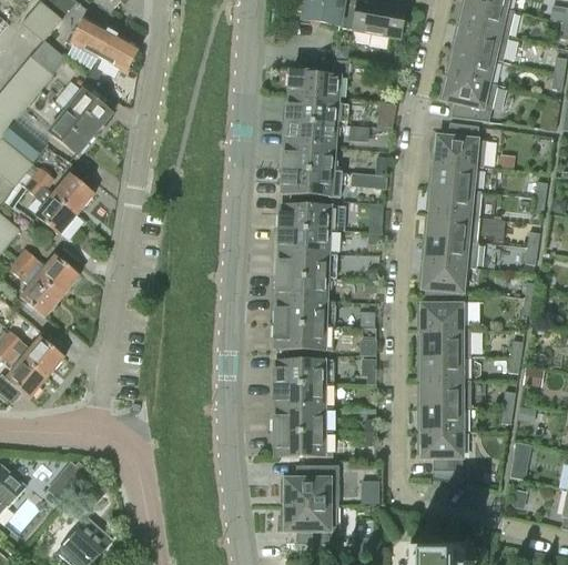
[(72,2),(70,0),(43,0),(42,2),(60,17),(72,2)]
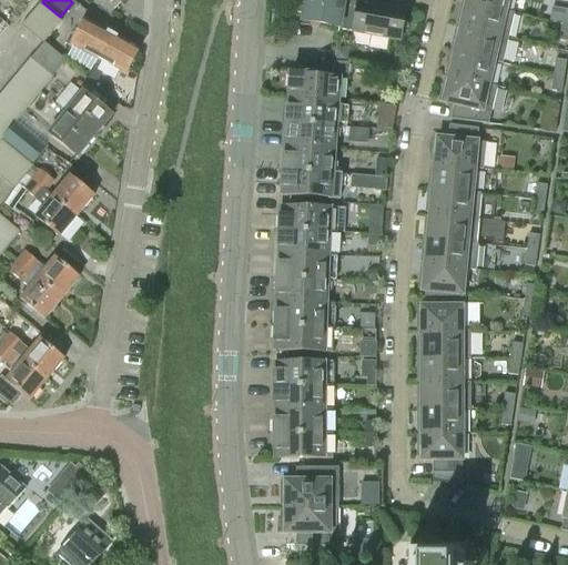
[(99,0),(111,11),(120,0),(99,0)]
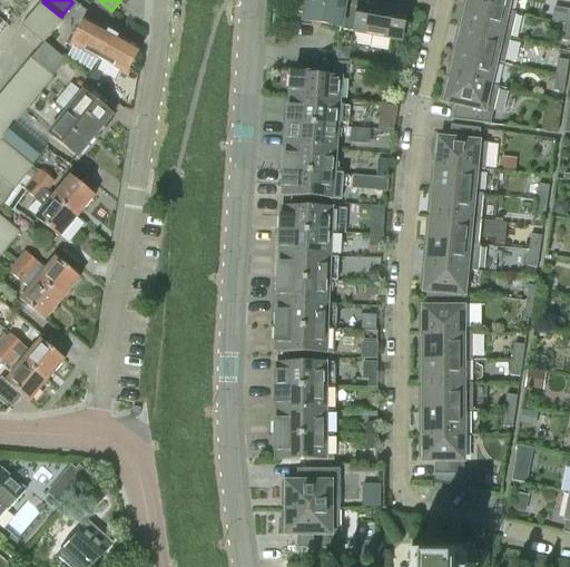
[(306,0),(303,21),(340,27),(344,0),(306,0)]
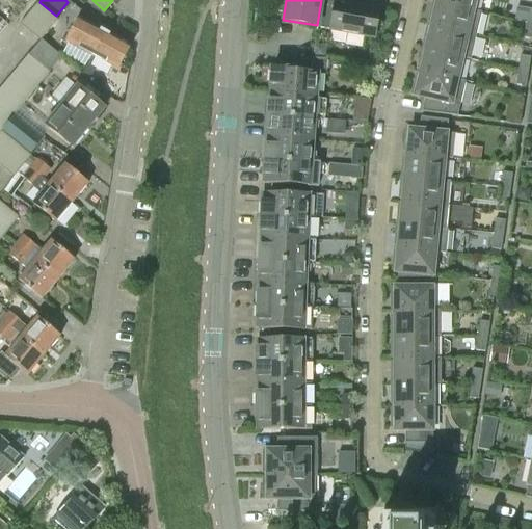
[(351,2),(351,0),(322,0),(318,25),(374,35),(375,27),(382,23),(378,16),(379,7),(351,2)]
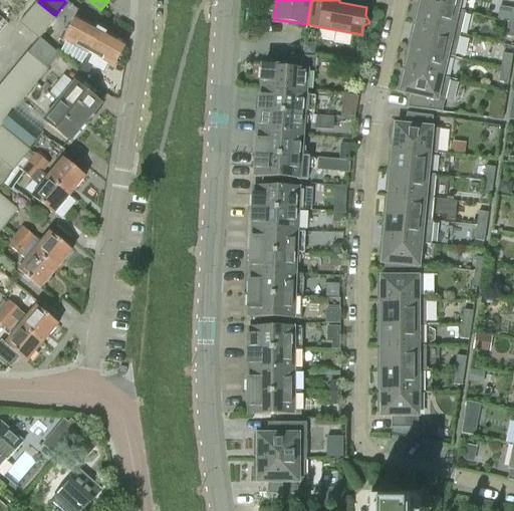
[(460,33),(465,11),(418,0),(415,12),(419,13),(417,23),(460,33)]
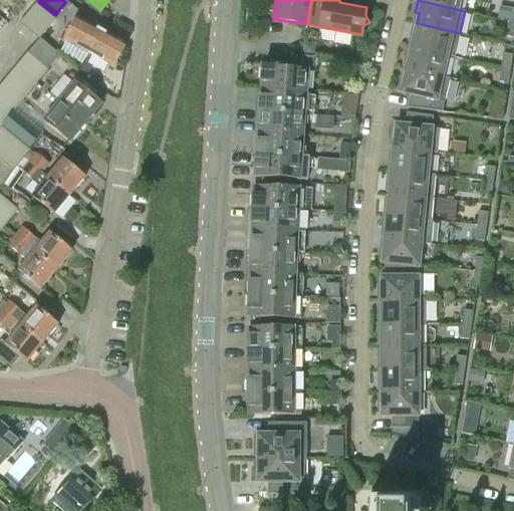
[(457,8),(458,0),(418,0),(465,11),(465,10),(457,8)]
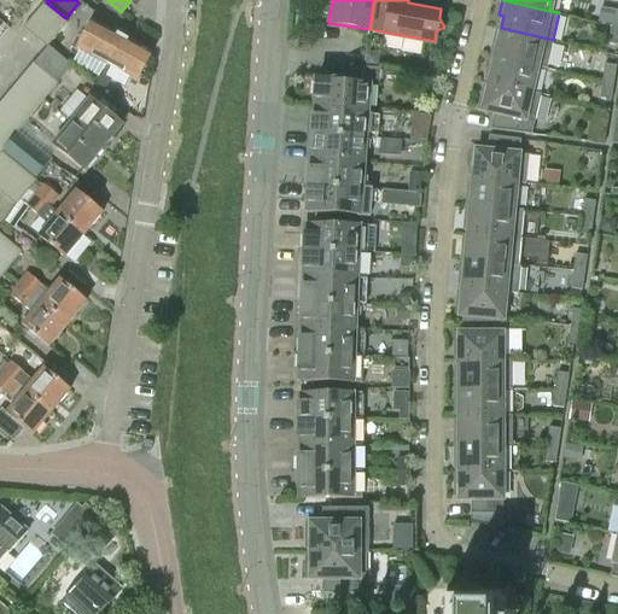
[(35,35),(54,11),(42,1),(23,24),(35,35)]
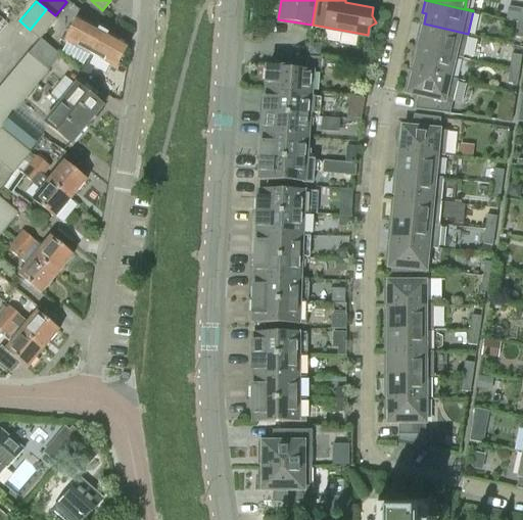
[(40,38),(41,37),(56,17),(46,9),(30,30),(40,38)]
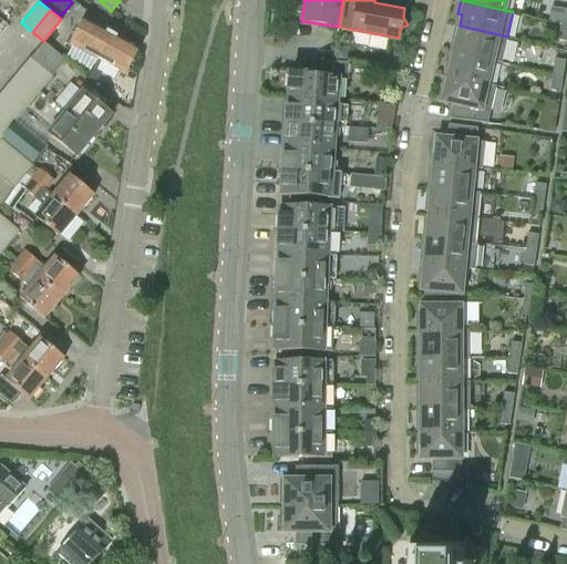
[(99,58),(113,30),(86,14),(71,42),(99,58)]
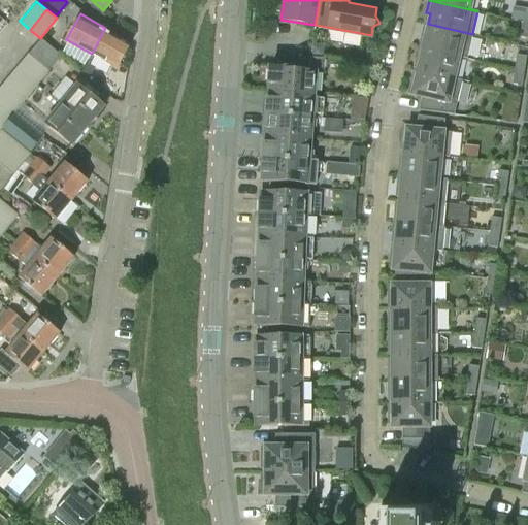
[(527,37),(527,22),(521,21),(519,36),(527,37)]
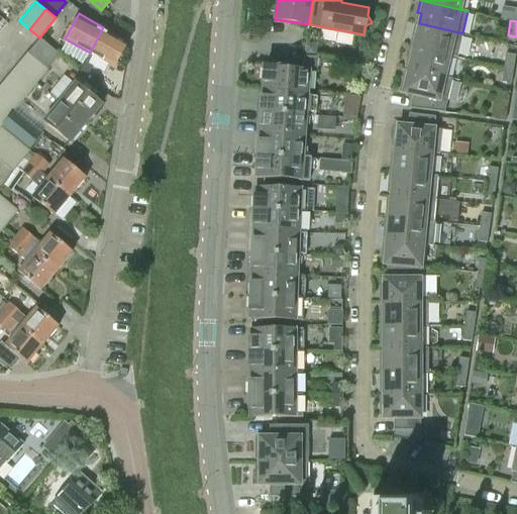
[(457,56),(462,33),(419,23),(416,32),(413,32),(410,44),(457,56)]
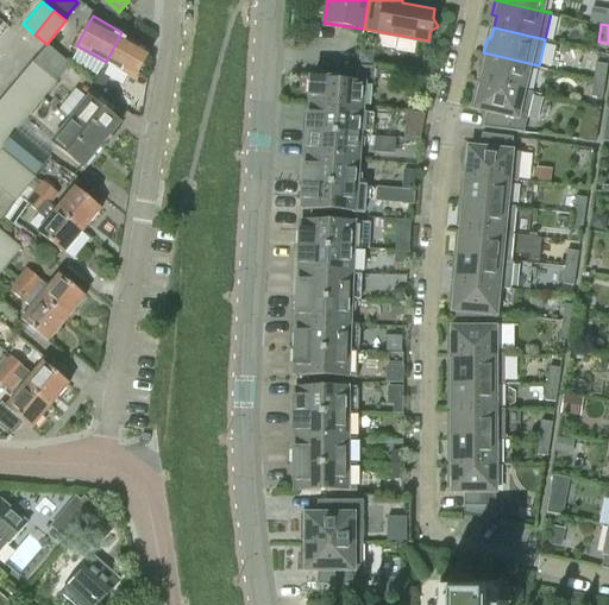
[(121,32),(106,62),(135,77),(151,49),(121,32)]
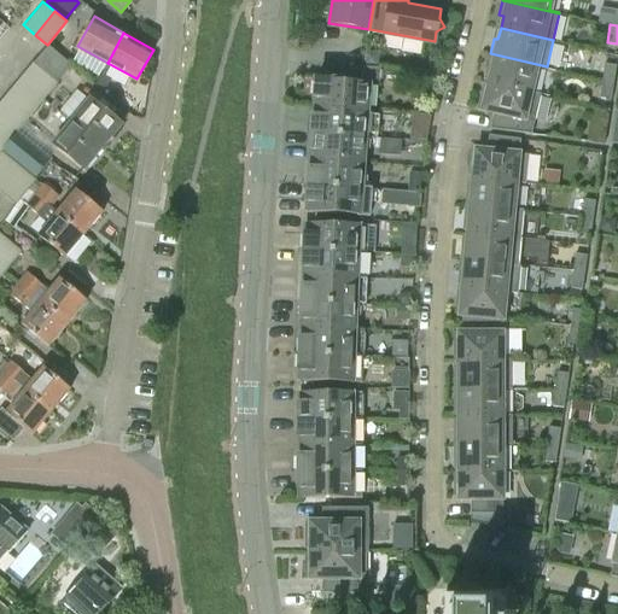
[(35,59),(34,60),(58,80),(59,79),(73,63),(48,44),(47,45),(35,59)]
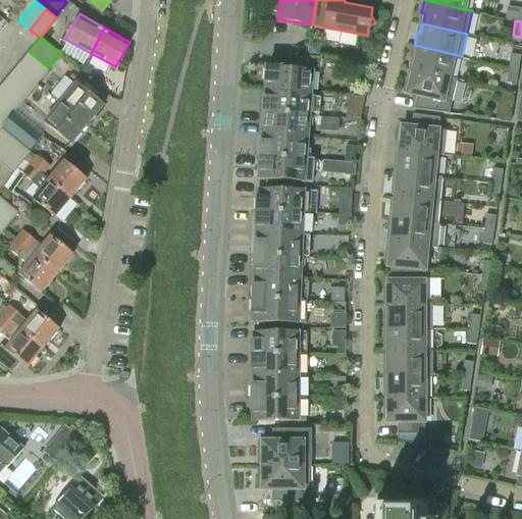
[(414,45),(411,57),(415,58),(412,68),(449,76),(453,55),(454,54),(414,45)]
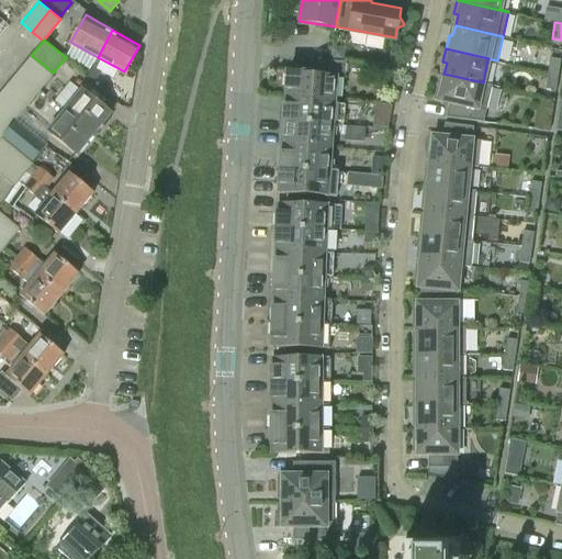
[(22,65),(44,84),(53,73),(31,55),(22,65)]
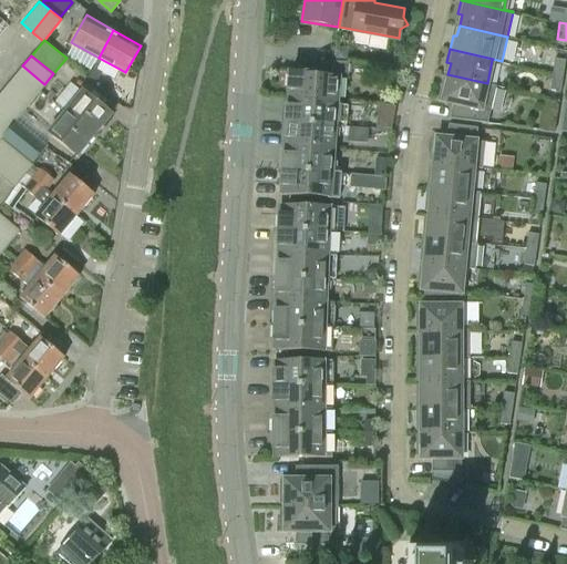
[(552,73),(563,74),(565,59),(555,57),(552,73)]
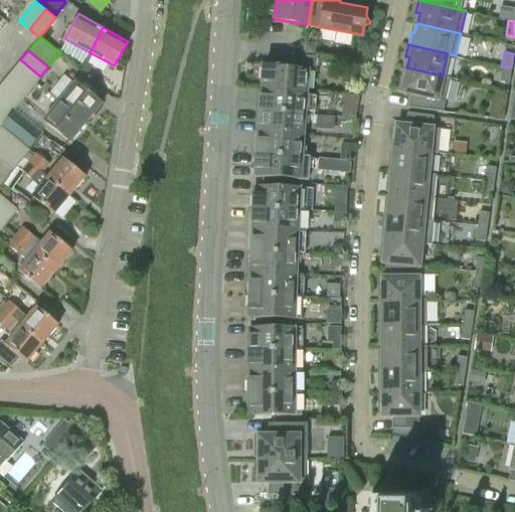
[(317,55),(301,54),(287,53),(285,66),(281,66),(281,64),(263,63),(262,79),(265,79),(264,88),(306,91),(308,69),(316,69),(317,55)]
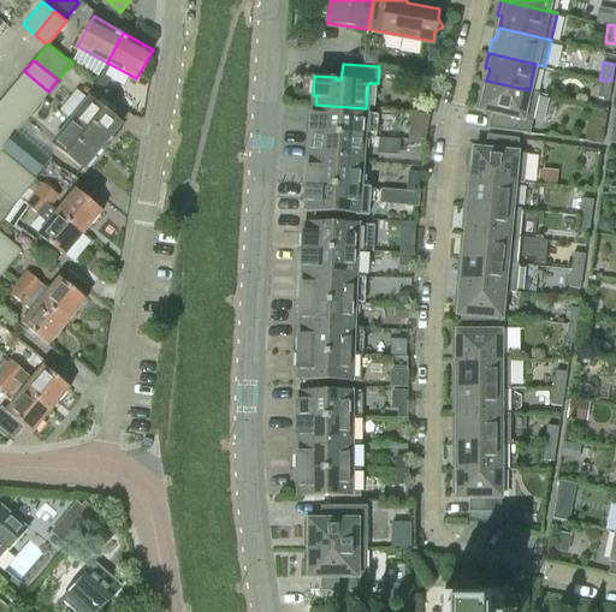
[(40,102),(48,91),(24,71),(16,82),(40,102)]
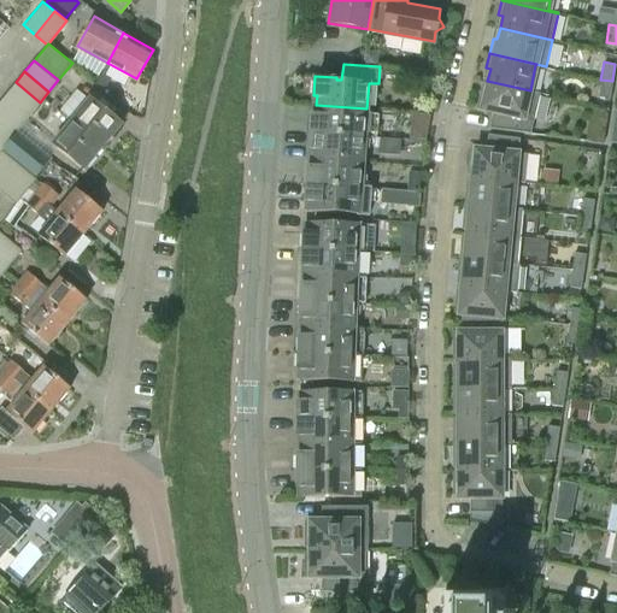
[(610,98),(612,81),(600,80),(598,96),(610,98)]
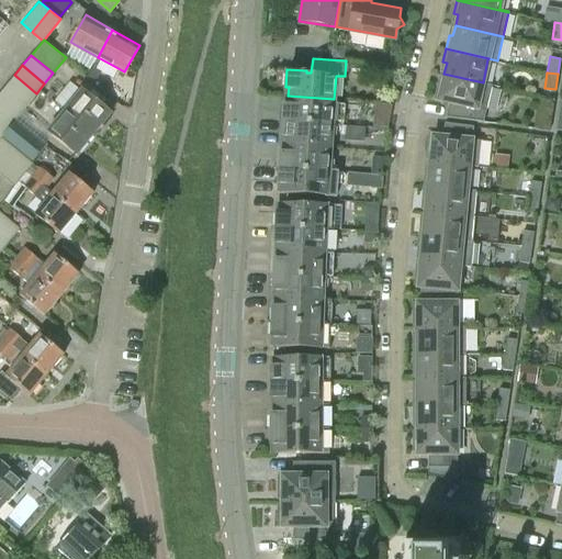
[(483,121),(492,85),(444,74),(441,85),(437,84),(434,98),(449,101),(446,116),(483,121)]
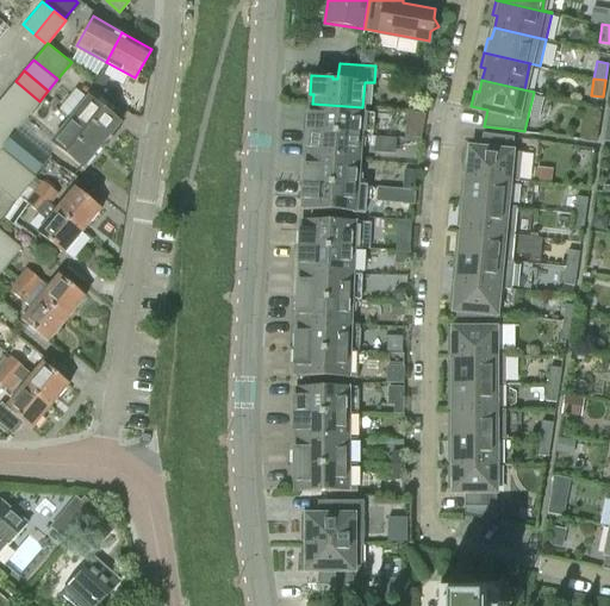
[(30,112),(39,101),(16,81),(6,93),(30,112)]
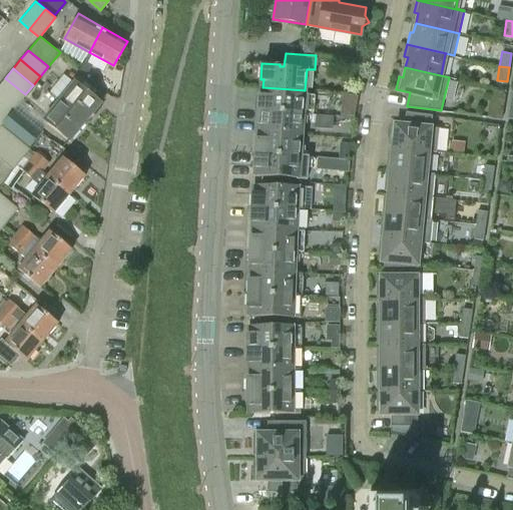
[(0,88),(17,103),(25,94),(5,78),(0,83),(0,88)]
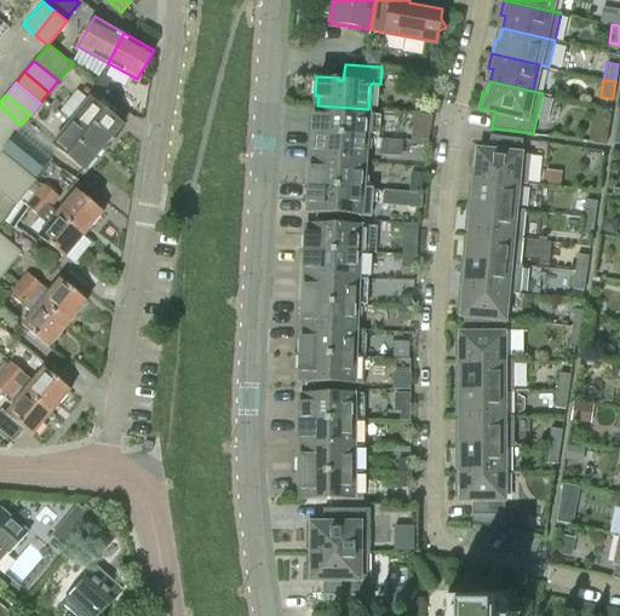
[(73,120),(104,145),(122,122),(91,97),(73,120)]
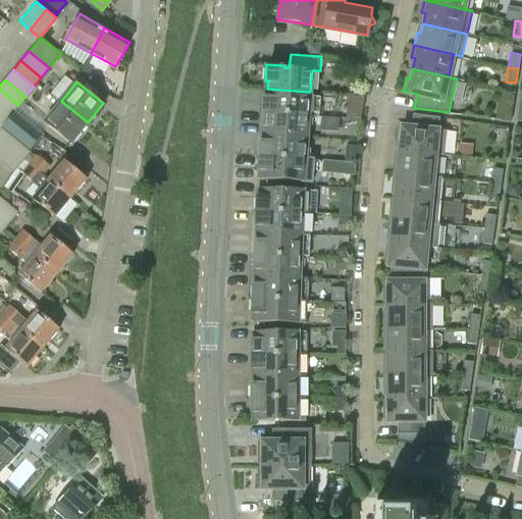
[(309,113),(310,92),(267,89),(267,96),(264,96),(263,110),(309,113)]
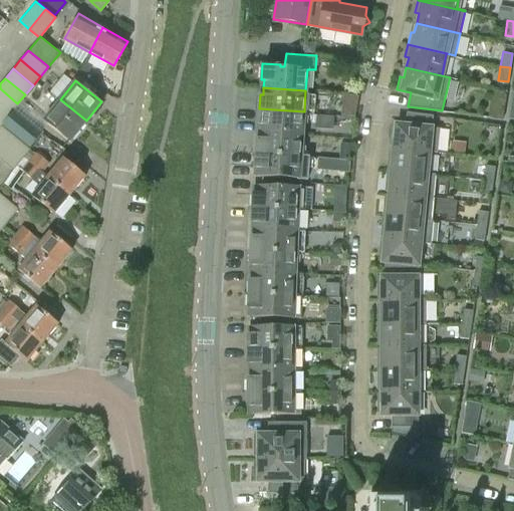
[(0,103),(10,112),(17,103),(0,88),(0,103)]
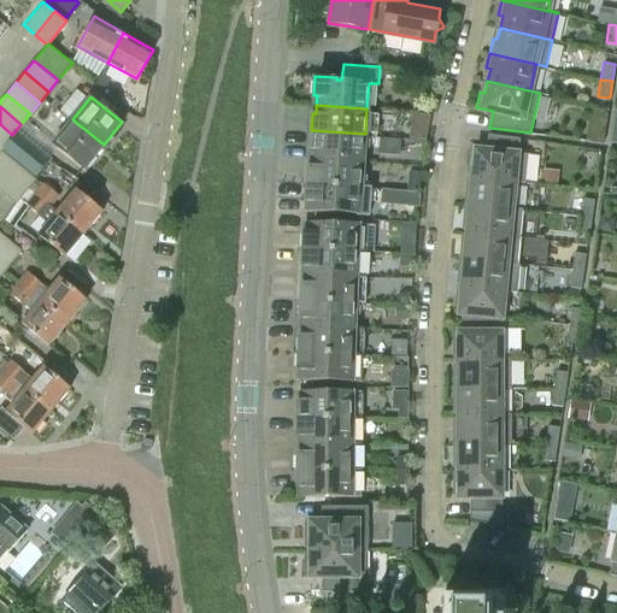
[(411,112),(409,137),(424,139),(428,118),(429,113),(411,112)]
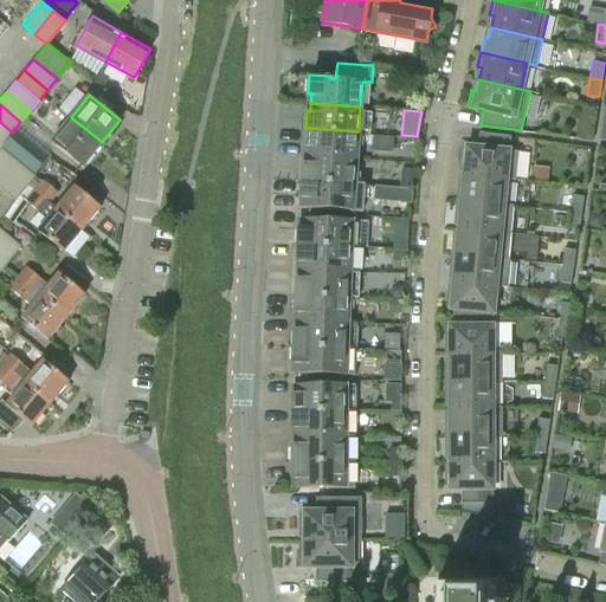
[(39,147),(49,135),(27,117),(18,129),(39,147)]
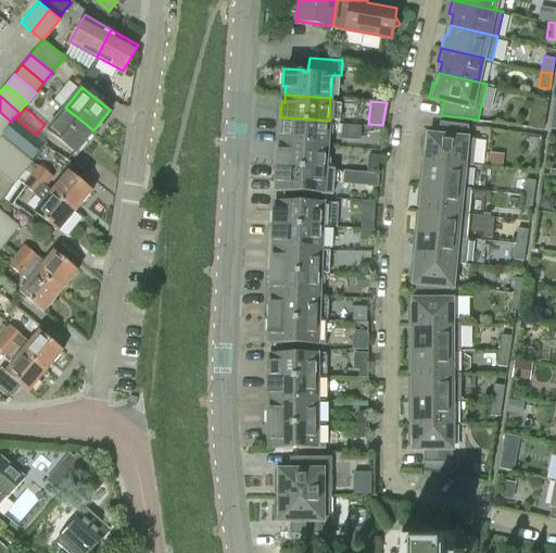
[(76,151),(93,130),(65,108),(49,128),(76,151)]
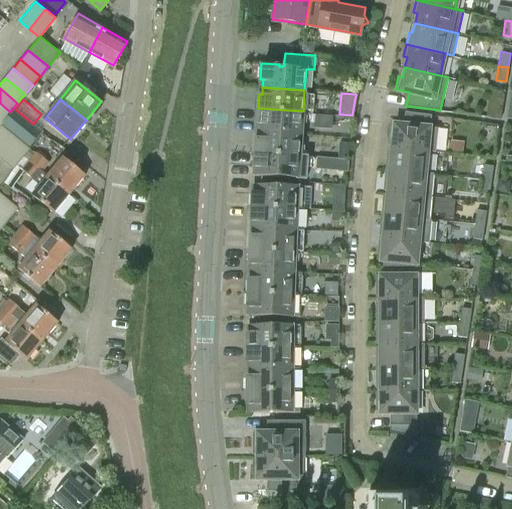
[(0,119),(2,121),(10,112),(0,103),(0,119)]
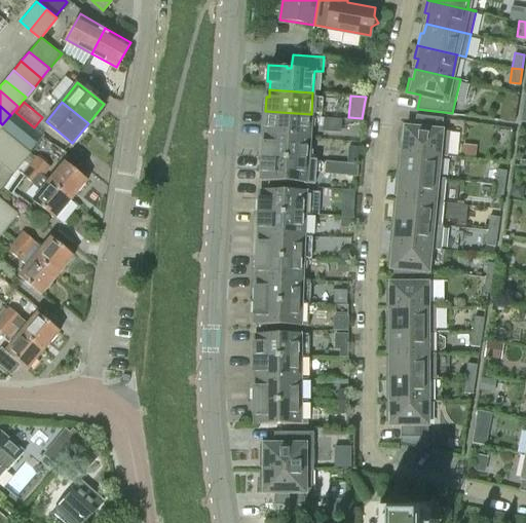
[(504,108),(503,119),(514,121),(516,110),(504,108)]
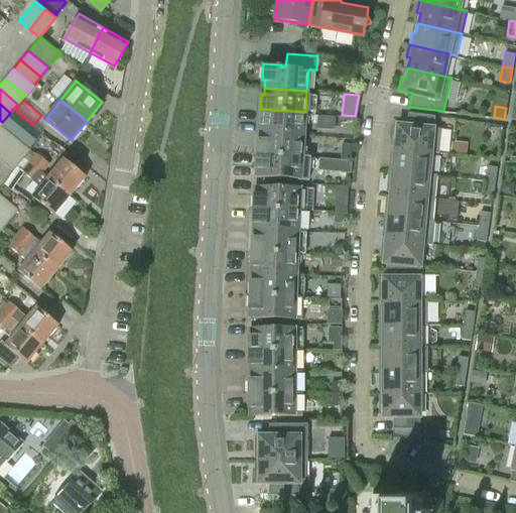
[(303,134),(305,112),(260,109),(259,123),(262,123),(261,131),(303,134)]
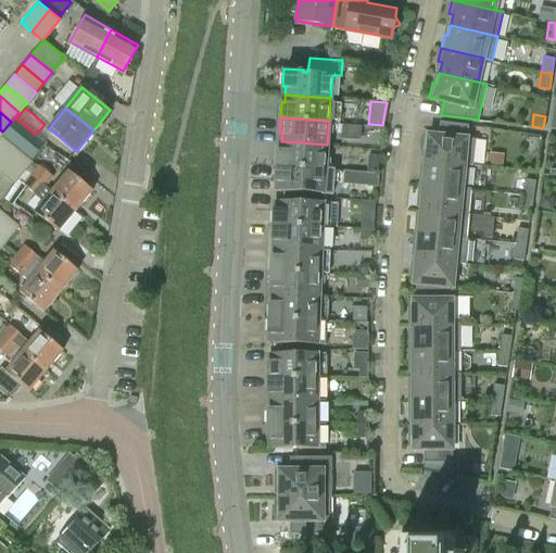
[(14,120),(2,135),(32,159),(43,143),(14,120)]
